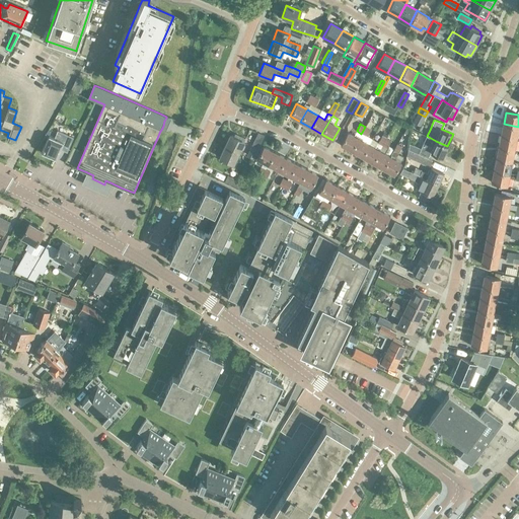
[(516,138),(518,127),(504,124),(501,135),(516,138)]
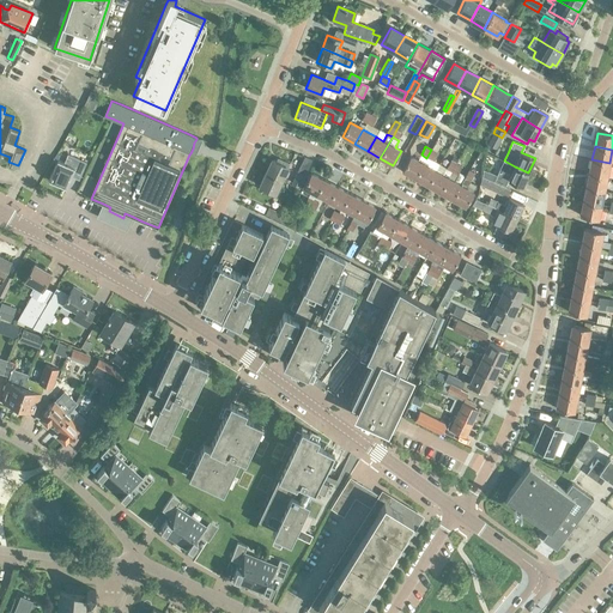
[(431,150),(426,158),(432,161),(437,153),(431,150)]
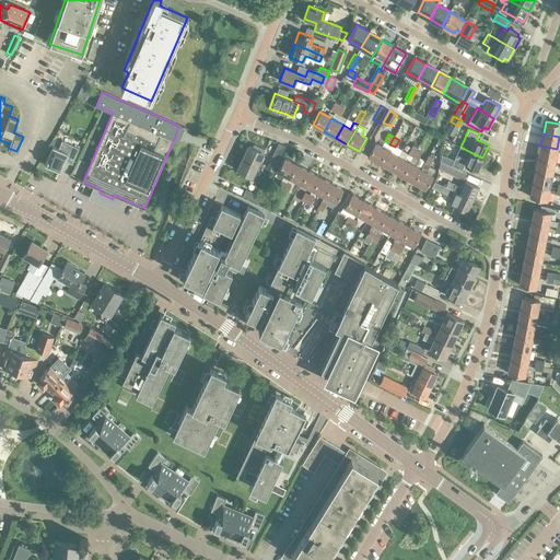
[(73,163),(80,148),(63,141),(60,150),(53,147),(45,165),(60,172),(66,160),(73,163)]
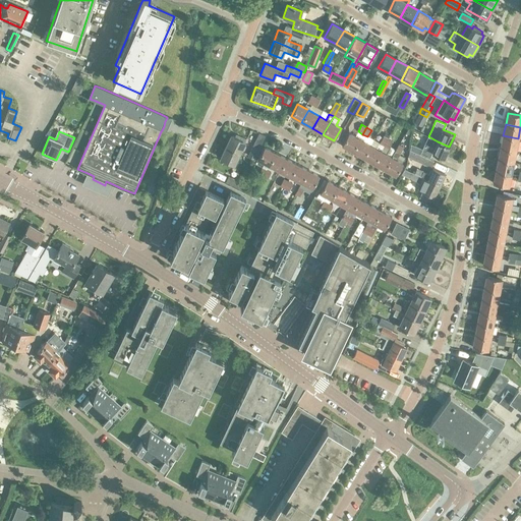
[(353,152),(360,139),(349,132),(342,145),(353,152)]
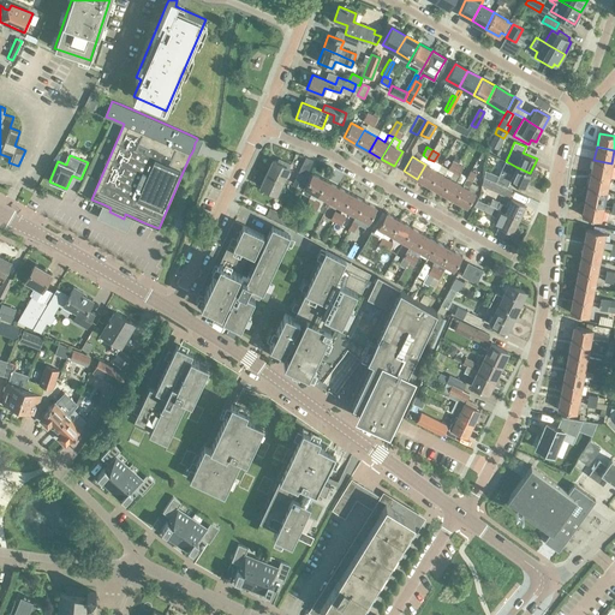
[(299,189),(312,161),(305,157),(292,185),(299,189)]
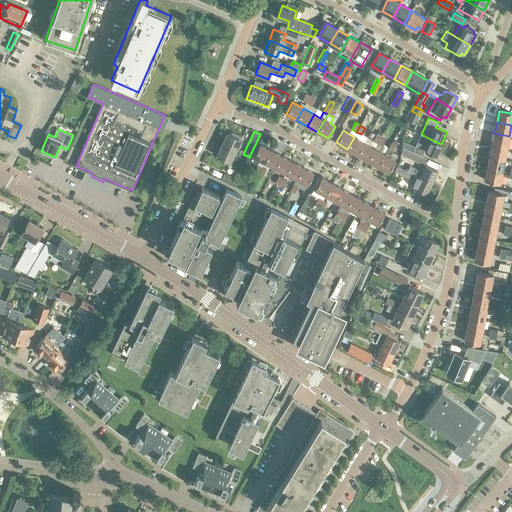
[(222,144),(235,150),(242,137),(233,133),(232,135),(227,133),(222,144)]
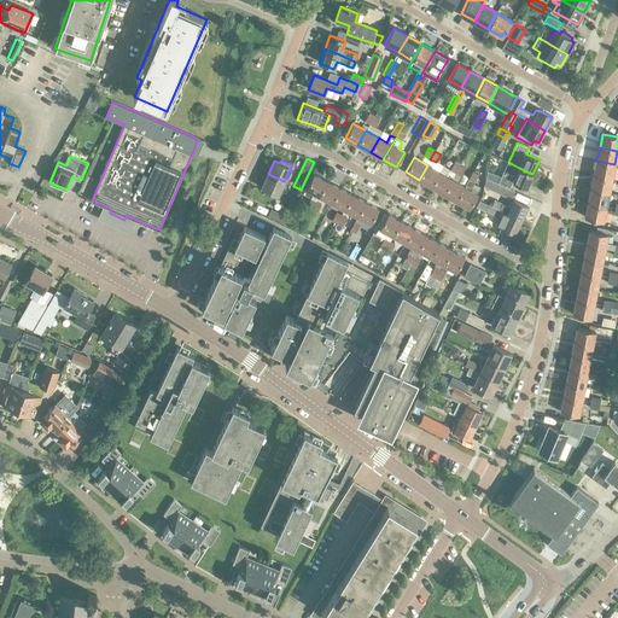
[(612,179),(614,164),(596,161),(594,175),(612,179)]
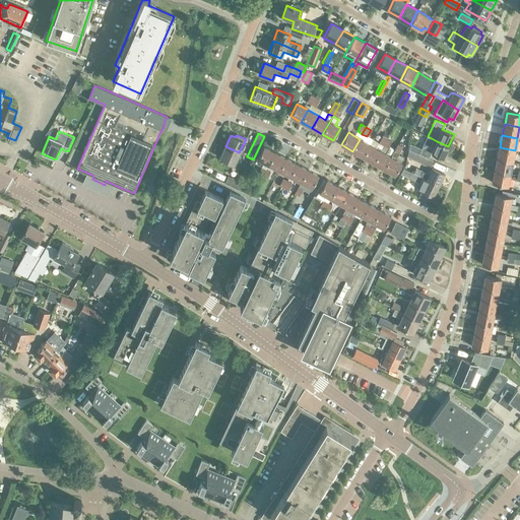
[(384,145),(387,139),(383,136),(379,143),(384,145)]
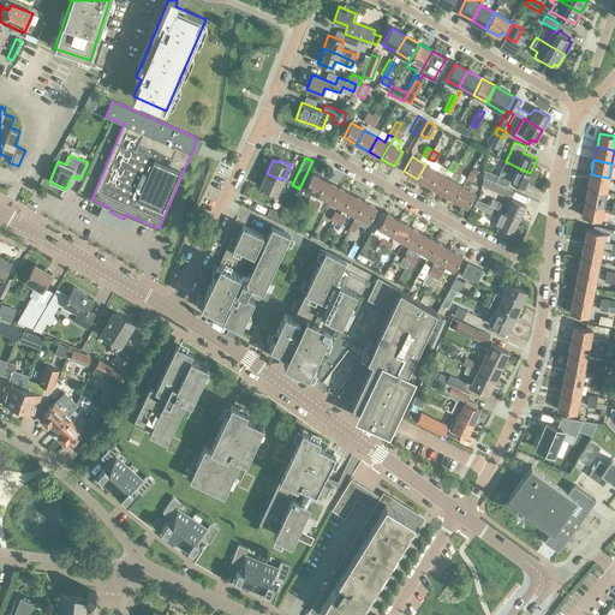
[(506,161),(496,181),(497,181),(507,186),(511,180),(524,186),(530,173),(517,167),(506,161)]
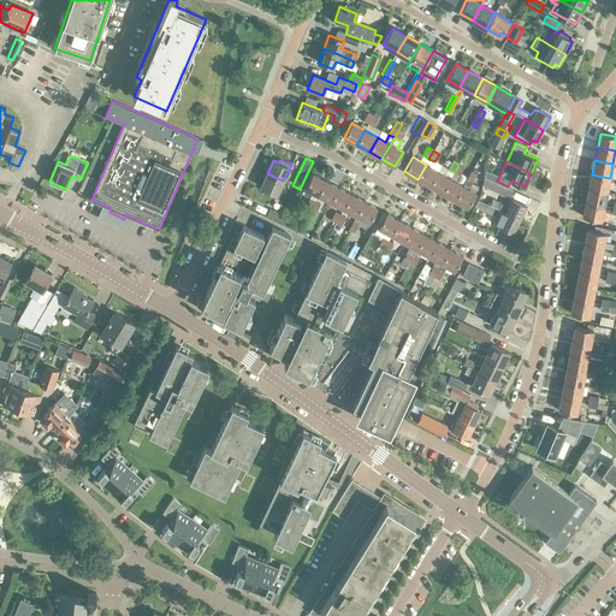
[(430,187),(438,172),(426,165),(418,179),(430,187)]
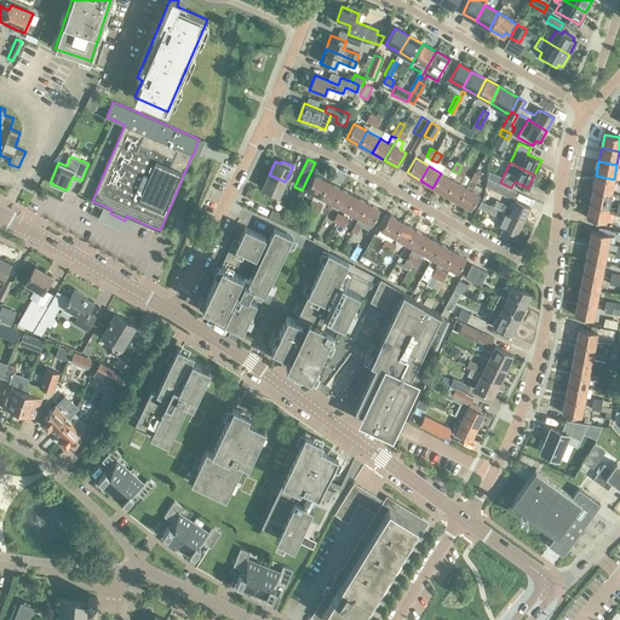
[(461,166),(458,173),(463,177),(468,168),(461,166)]
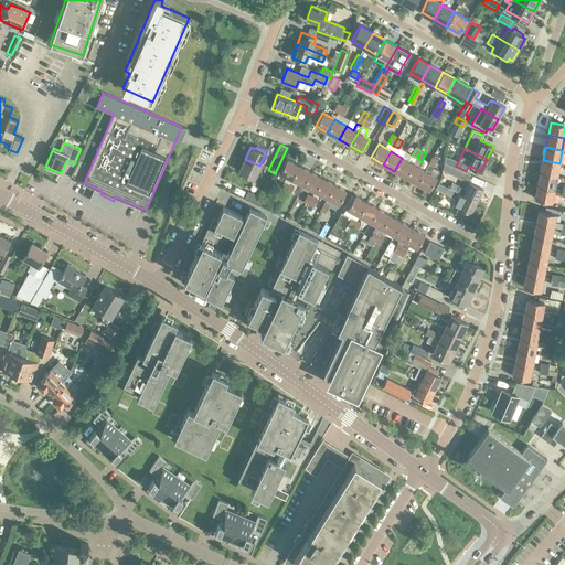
[(444,162),(451,167),(455,160),(445,156),(444,162)]
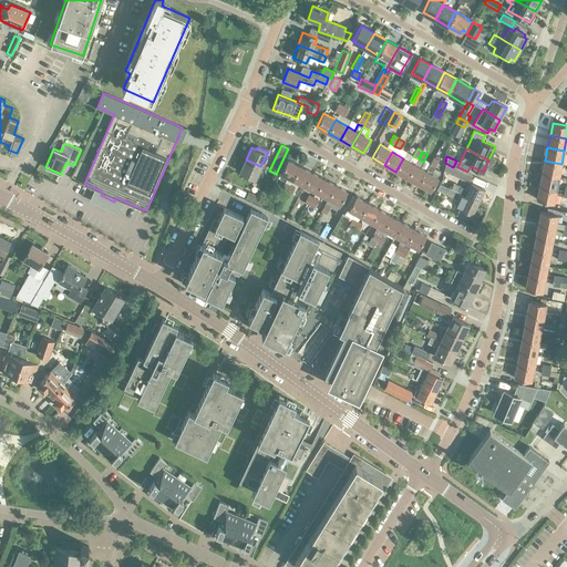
[(434,168),(439,161),(433,157),(430,165),(434,168)]
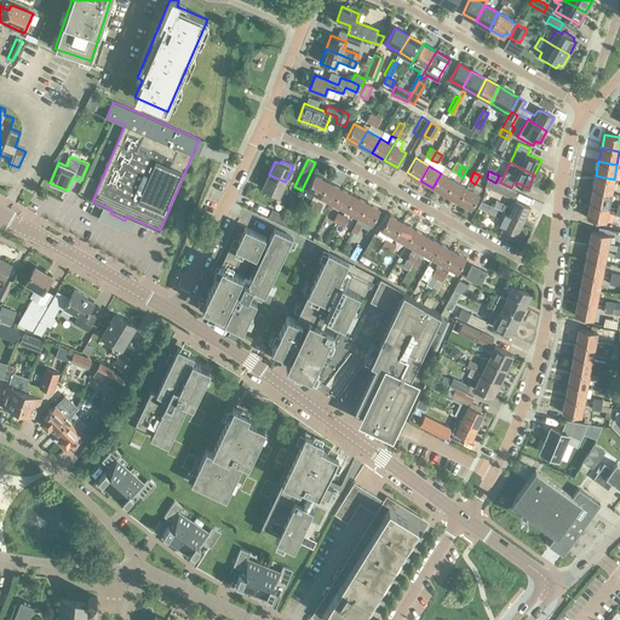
[(446,195),(454,181),(441,173),(432,188),(446,195)]
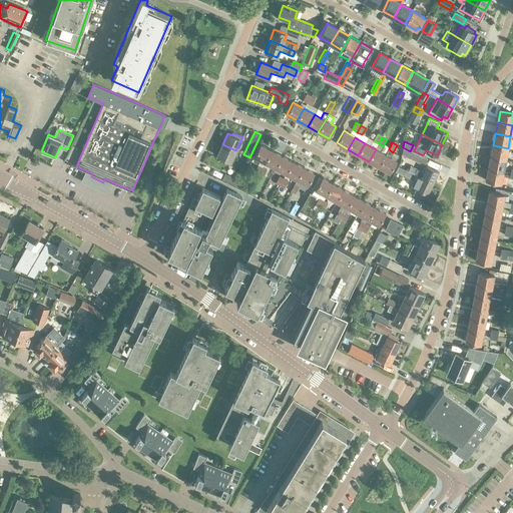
[(229,164),(235,150),(222,144),(216,155),(221,157),(220,159),(229,164)]
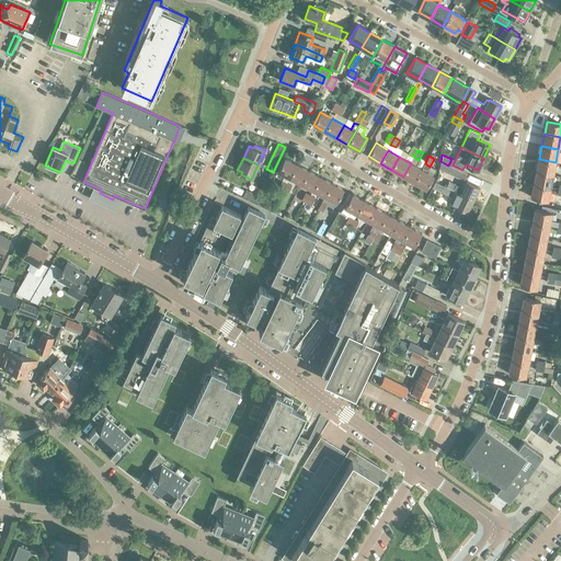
[(289,178),(297,164),(285,158),(277,171),(289,178)]
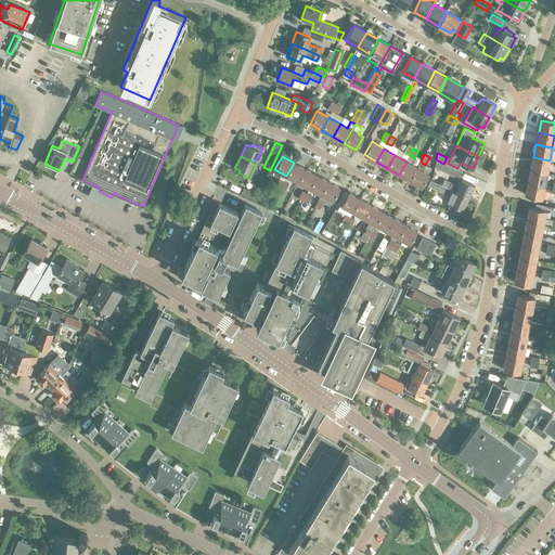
[(546,173),(550,160),(533,157),(531,170),(546,173)]
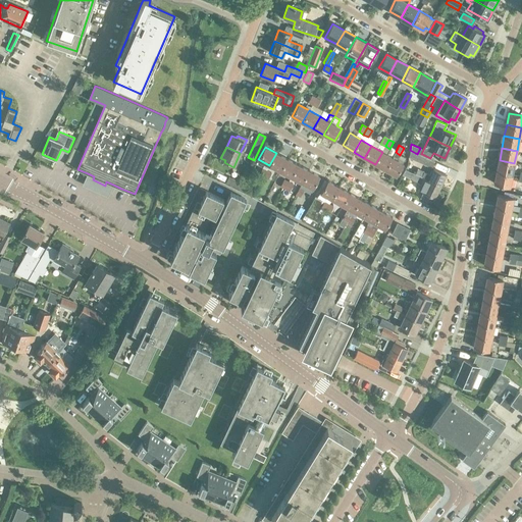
[(432,167),(434,162),(410,151),(409,157),(432,167)]
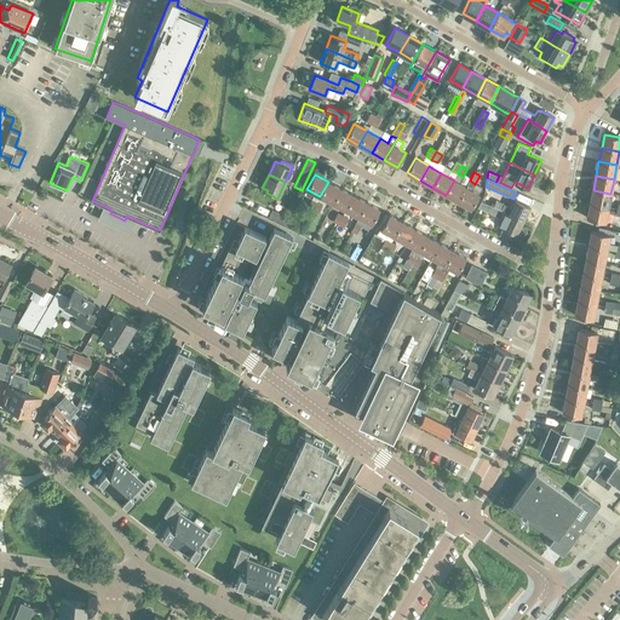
[(458,201),(466,187),(454,181),(446,195),(458,201)]
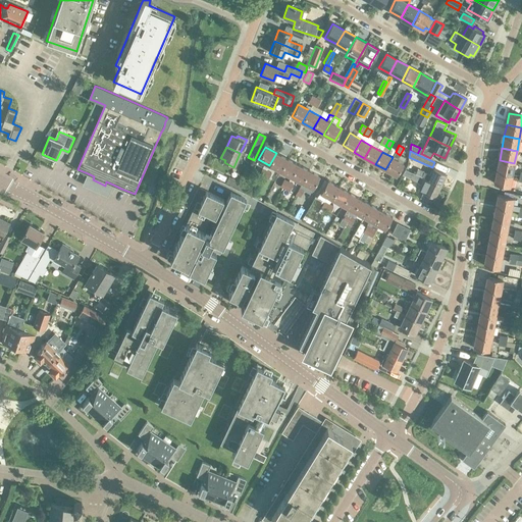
[(393,157),(385,169),(397,176),(403,163),(397,160),(400,155),(396,152),(393,157)]
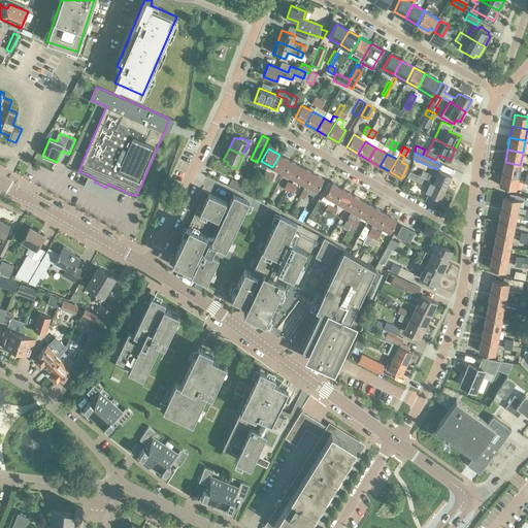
[(284,173),(291,161),(279,155),(272,167),(284,173)]
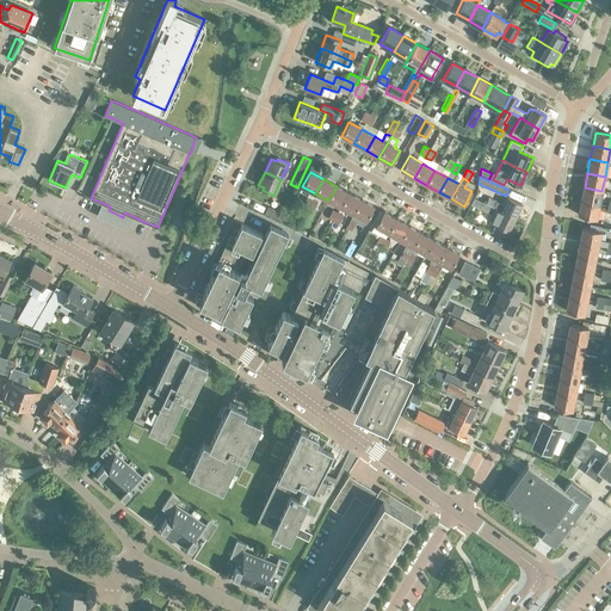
[(341,208),(349,192),(337,186),(328,201),(341,208)]
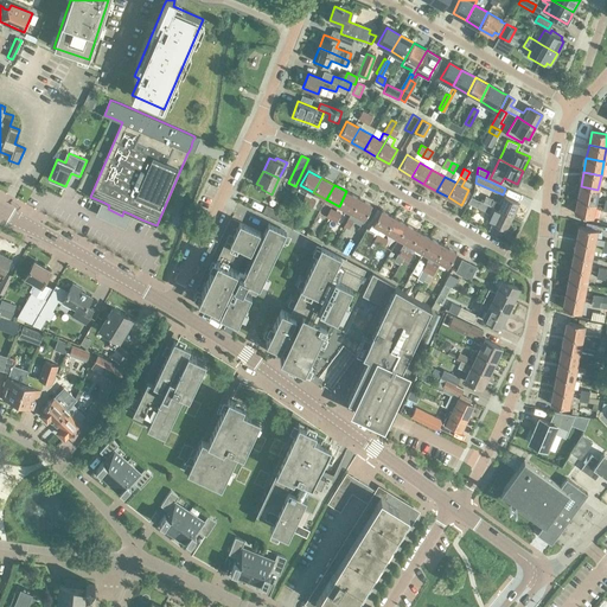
[(595,203),(598,190),(581,186),(577,199),(595,203)]
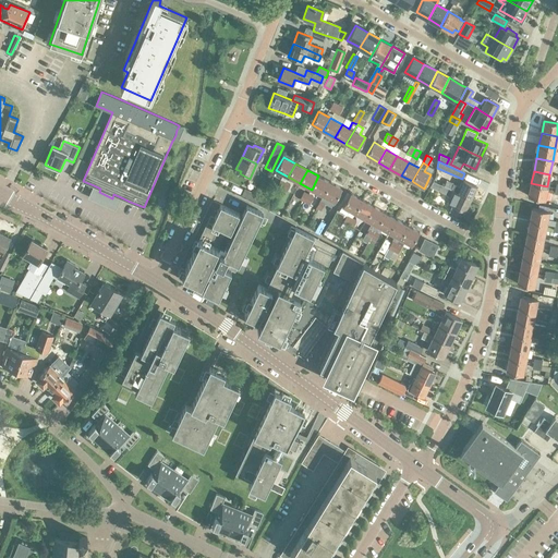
[(323,195),(330,182),(318,176),(312,190),(323,195)]
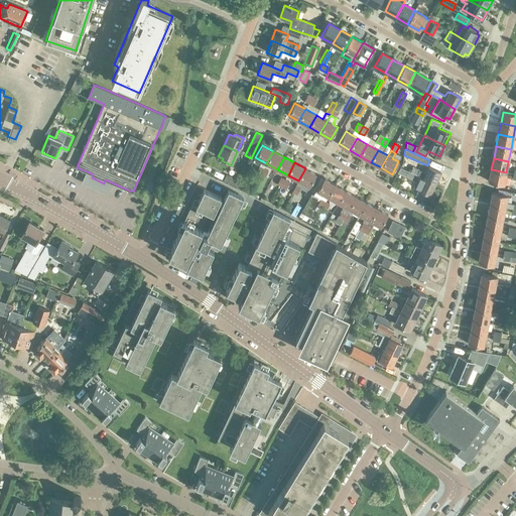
[(260,175),(264,168),(259,165),(255,172),(260,175)]
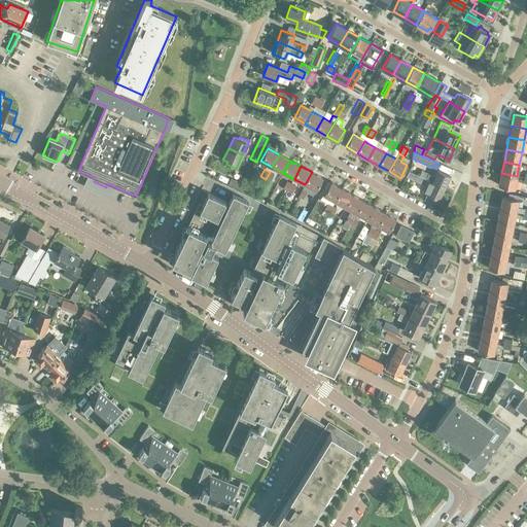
[(427,179),(445,187),(450,176),(438,171),(434,177),(429,175),(427,179)]
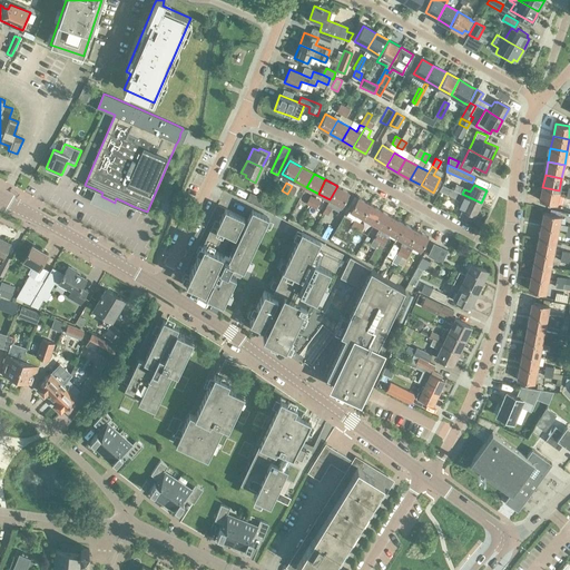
[(292,186),(287,194),(293,196),(296,189),(292,186)]
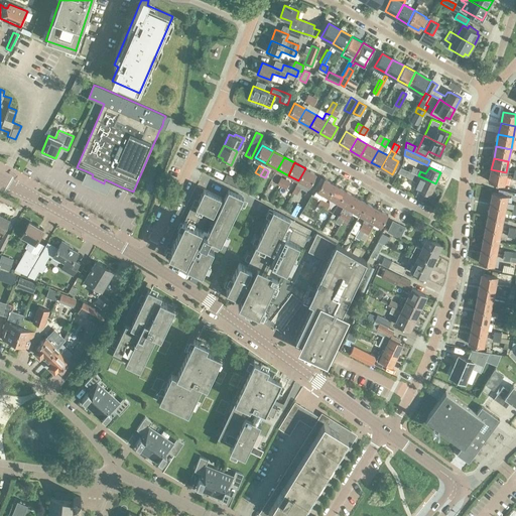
[(298,180),(296,185),(301,188),(303,183),(309,186),(315,174),(305,168),(298,180)]
